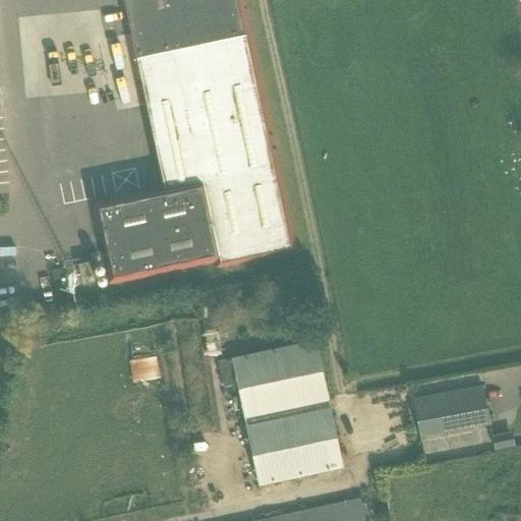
[(179,99),(214,263),(215,268),(297,250),(244,0),(124,0),(131,34),(126,36),(141,107),(145,106),(179,99)]
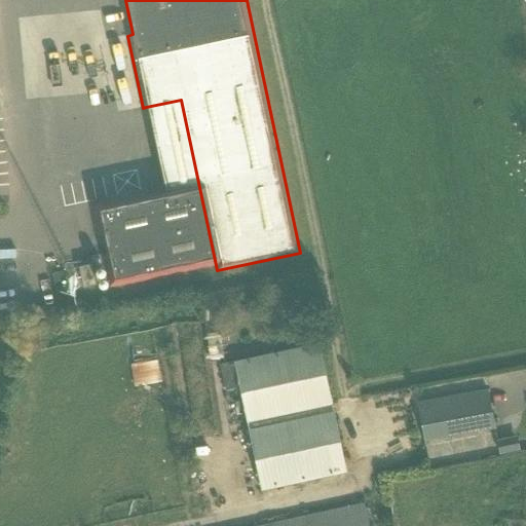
[(103,255),(110,286),(216,265),(181,100),(146,107),(160,172),(163,186),(90,203),(98,236),(104,235),(108,254),(103,255)]
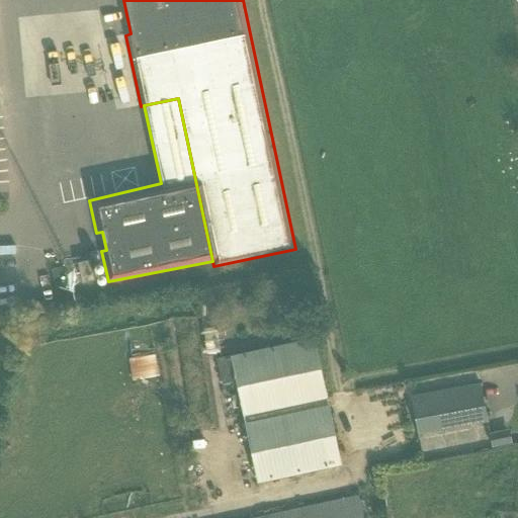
[(95,279),(90,260),(79,263),(83,282),(95,279)]
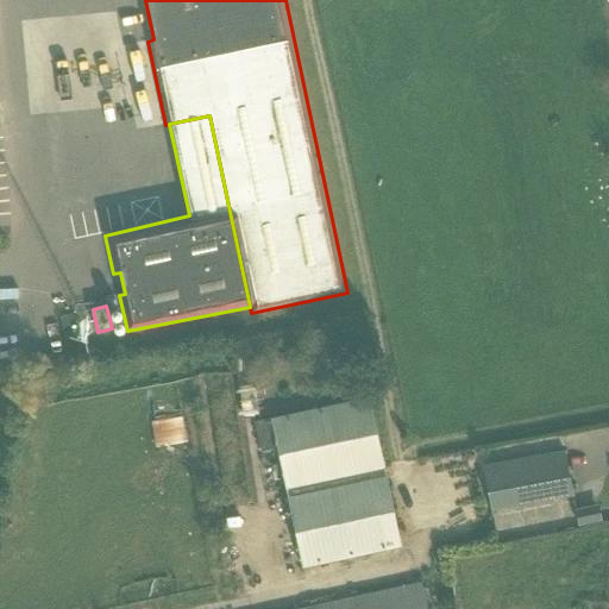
[(302,566),(401,545),(370,399),(271,420),(302,566)]
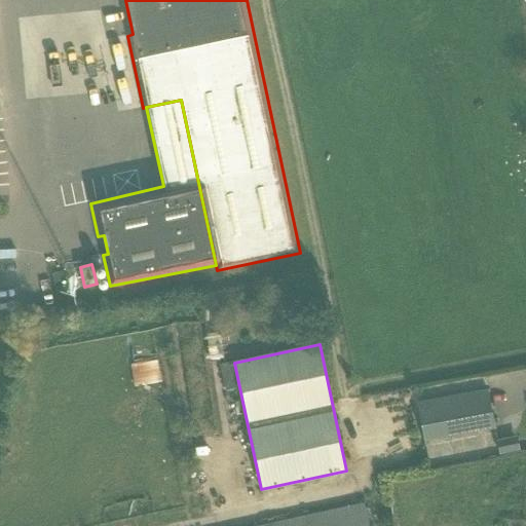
[(132,363),(136,384),(161,380),(157,359),(132,363)]
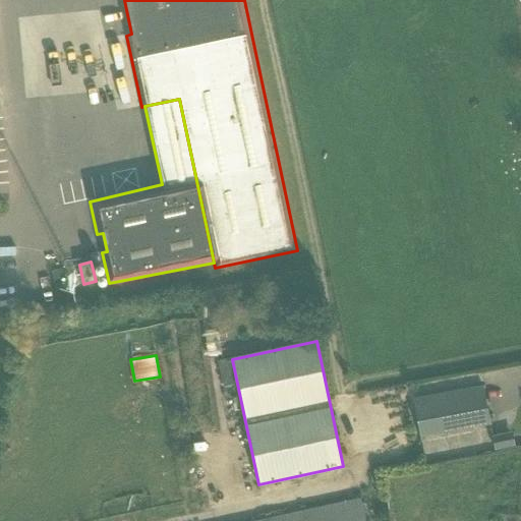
[(420,437),(436,433),(489,423),(483,386),(413,399),(420,437)]
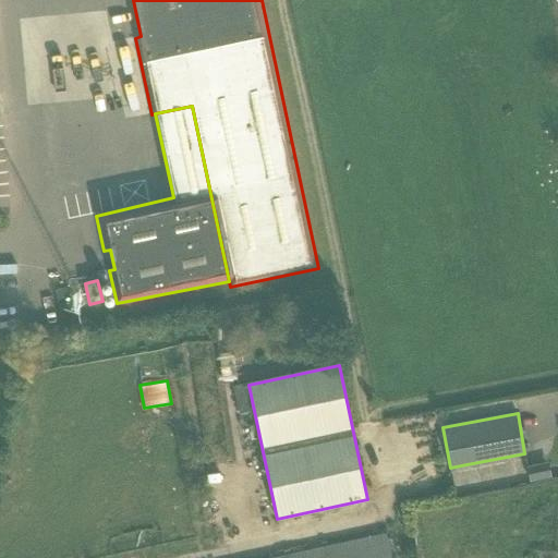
[(548,462),(526,466),(530,483),(552,478),(548,462)]
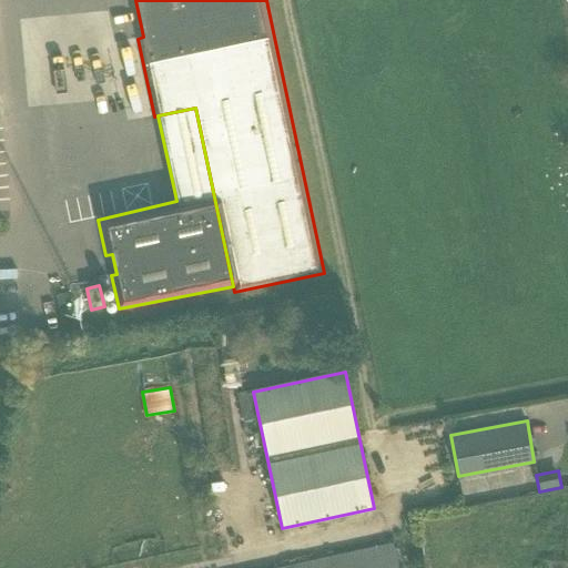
[(421,567),(415,540),(394,545),(393,543),(272,567),(421,567)]
